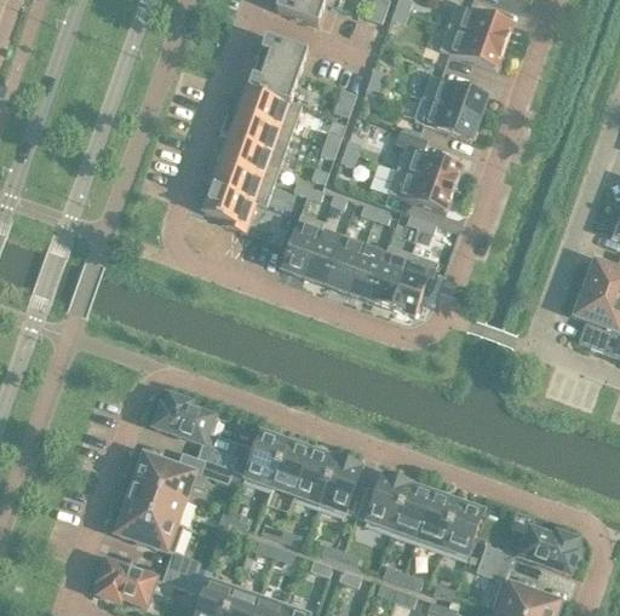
[(280,0),(276,11),(317,27),(325,7),(326,3),(327,0),(280,0)]
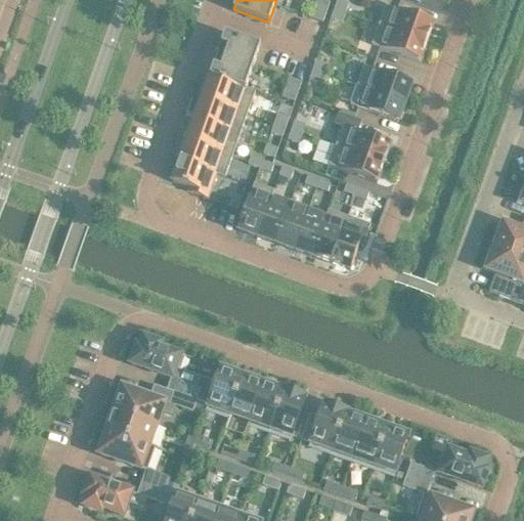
[(315,0),(314,3),(328,8),(330,1),(326,0),(315,0)]
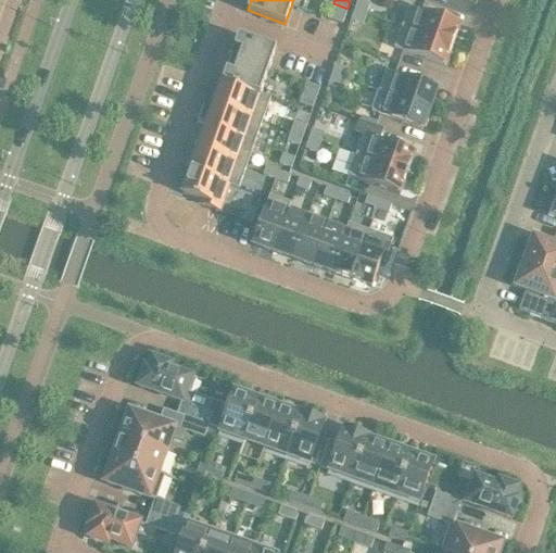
[(356,0),(354,9),(366,13),(370,2),(364,0),(356,0)]
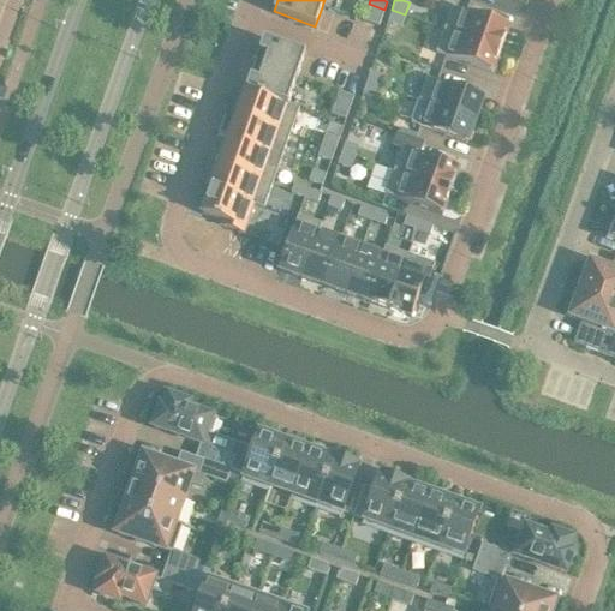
[(366,11),(381,17),(384,10),(369,4),(366,11)]
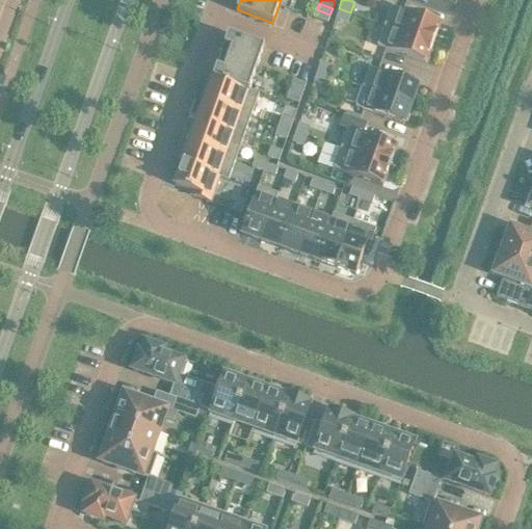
[(432,42),(440,22),(391,4),(384,24),(432,42)]
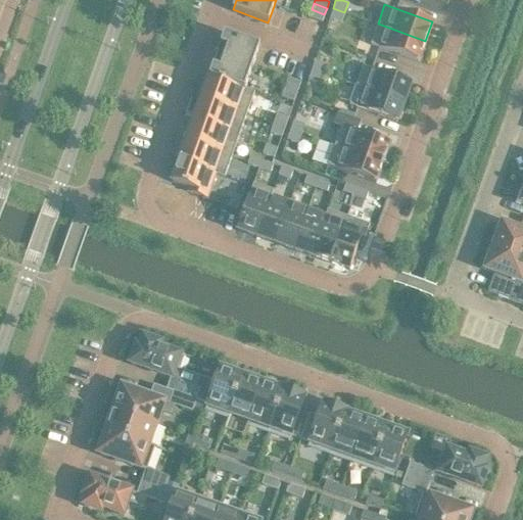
[(333,8),(330,17),(341,21),(344,12),(333,8)]
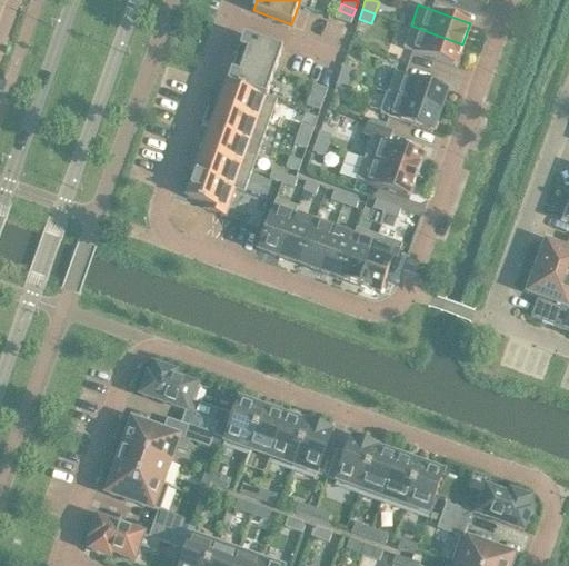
[(352,16),(339,10),(337,18),(350,22),(352,16)]
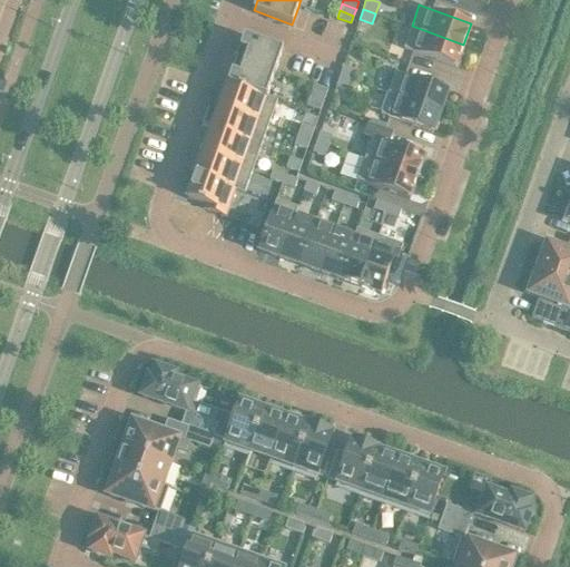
[(412,26),(404,47),(457,66),(463,45),(412,26)]
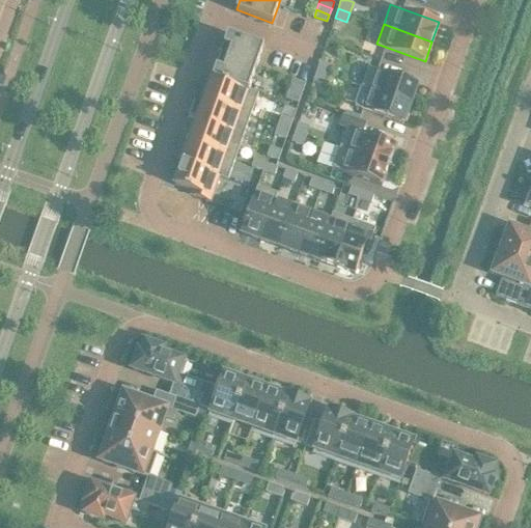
[(220,55),(213,76),(249,88),(252,80),(256,68),(257,64),(257,63),(263,46),(228,33),(220,55)]
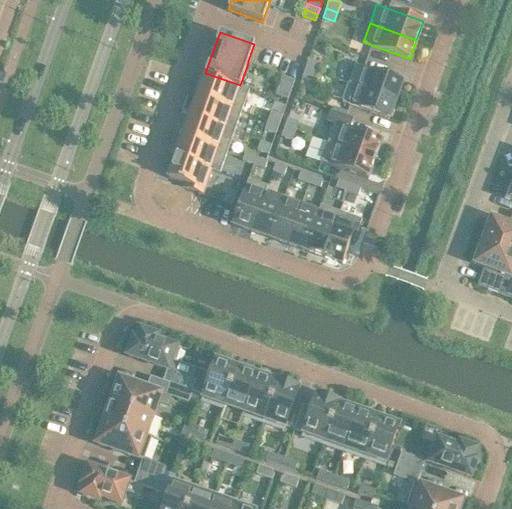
[(316,71),(320,61),(308,57),(305,67),(316,71)]
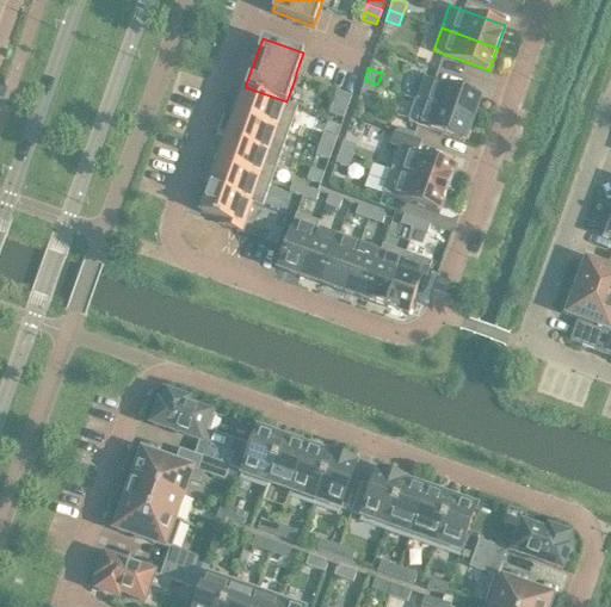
[(473,118),(480,95),(424,75),(417,98),(473,118)]
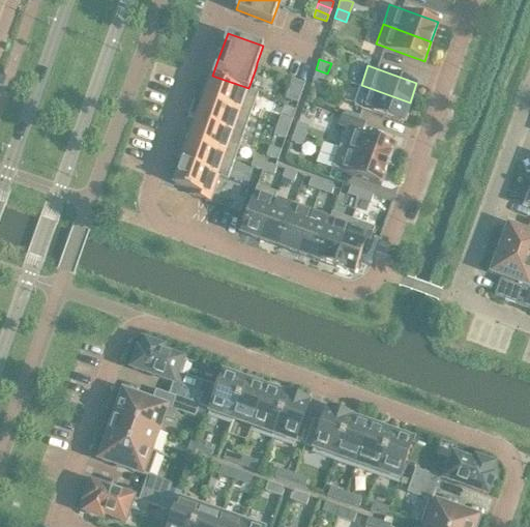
[(316,69),(313,79),(324,83),(327,74),(316,69)]
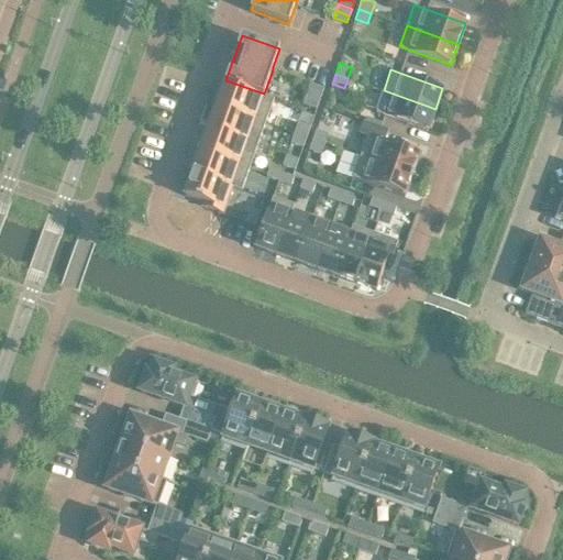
[(225,80),(218,102),(219,103),(266,120),(271,106),(272,103),(274,98),(264,94),(225,80)]
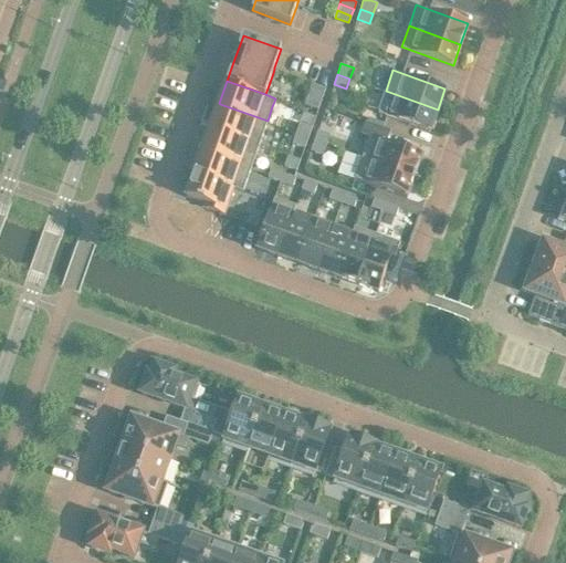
[(310,90),(323,94),(325,87),(312,83),(310,90)]
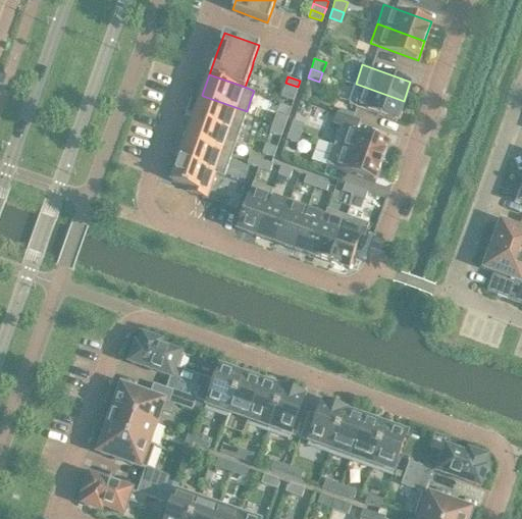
[(296,93),(298,87),(285,83),(282,89),(296,93)]
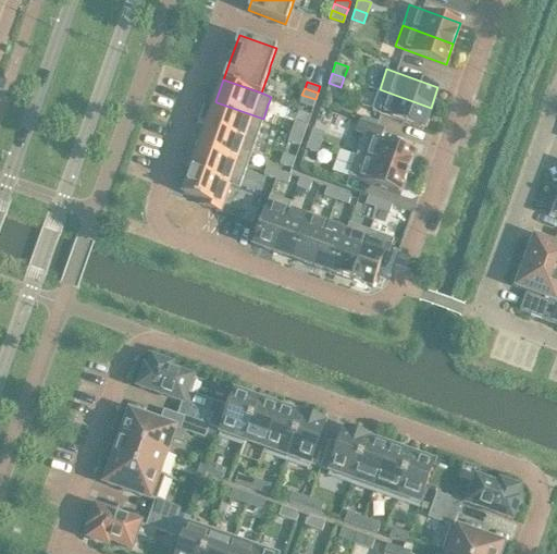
[(380,89),(374,102),(372,110),(423,128),(431,108),(380,89)]
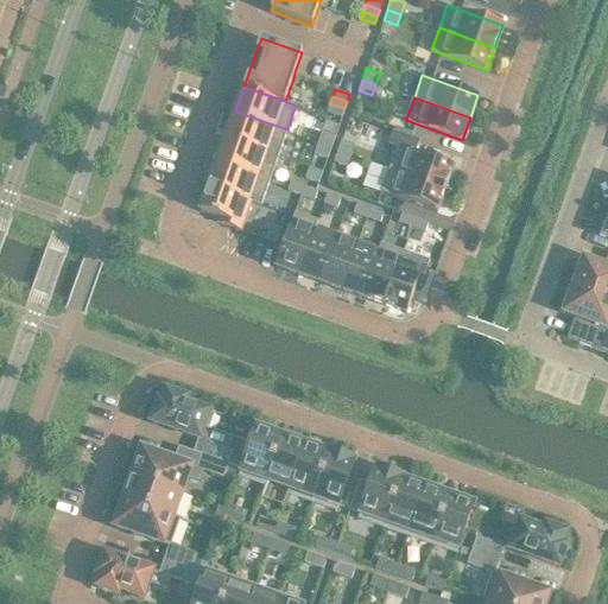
[(341,116),(344,108),(329,103),(327,110),(341,116)]
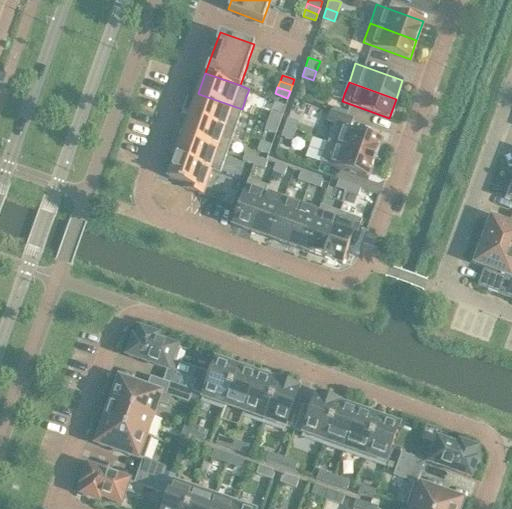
[(198,94),(191,114),(235,130),(235,128),(241,112),(242,109),(199,94),(198,93),(198,94)]
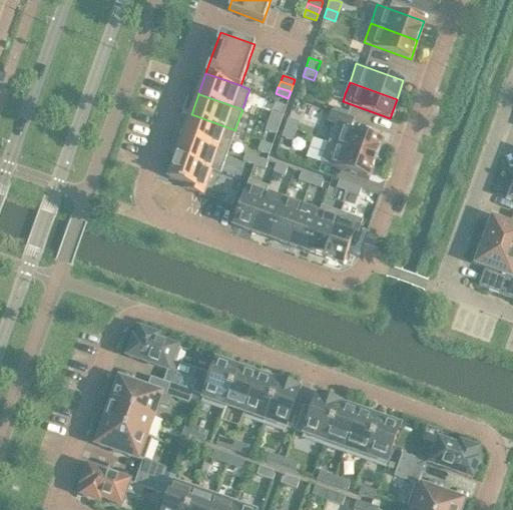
[(280,123),(283,114),(272,110),(268,119),(280,123)]
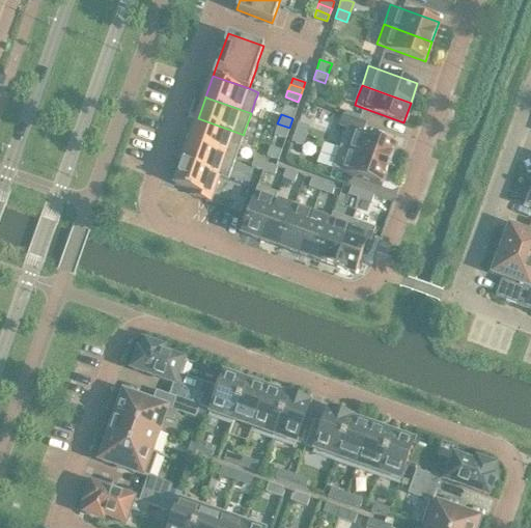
[(198,118),(190,140),(235,156),(239,149),(244,135),(198,118)]
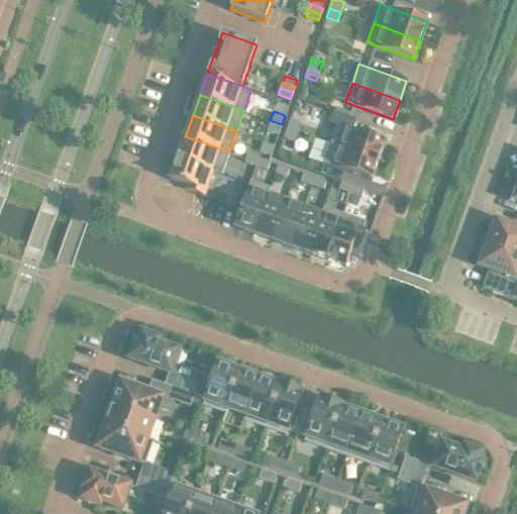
[(298,131),(302,121),(290,117),(287,127),(298,131)]
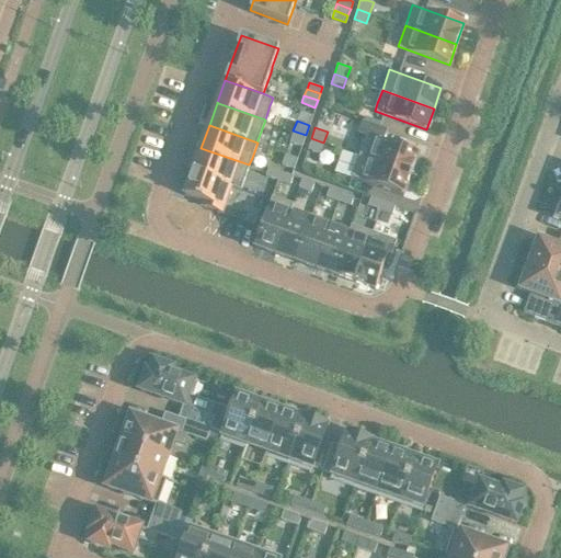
[(293,131),(289,141),(302,145),(306,135),(293,131)]
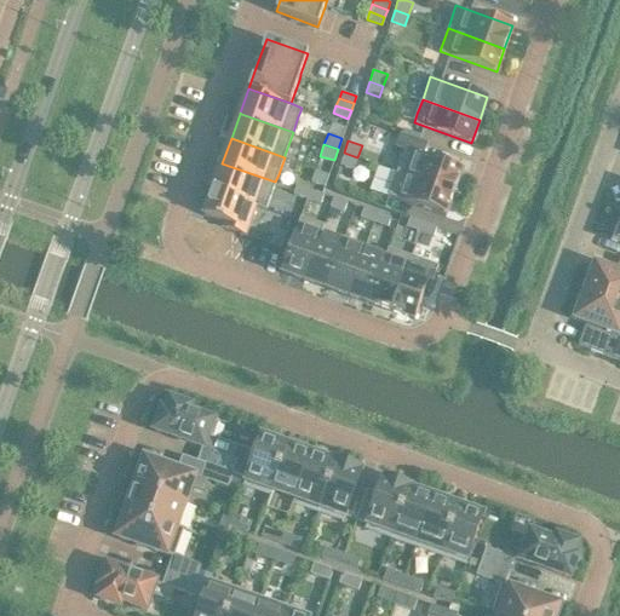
[(454,191),(461,168),(405,148),(397,171),(454,191)]
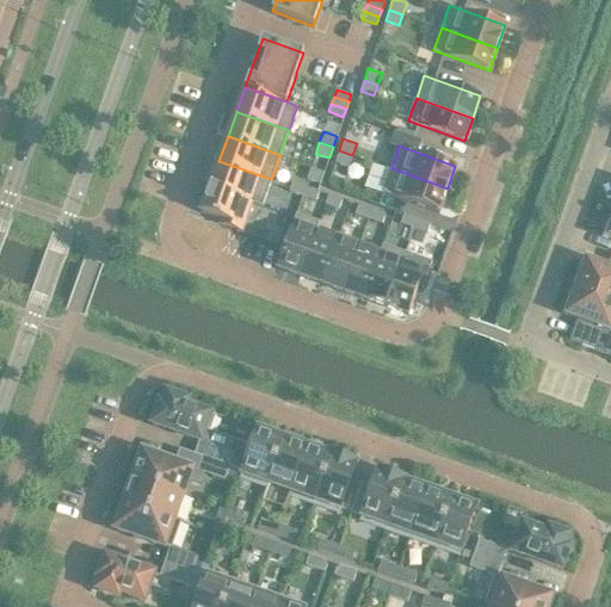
[(339,150),(335,161),(349,166),(352,155),(339,150)]
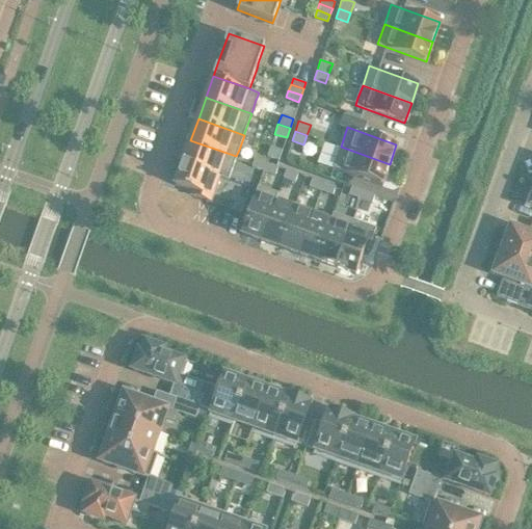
[(190,140),(183,161),(229,178),(233,165),(236,156),(190,140)]
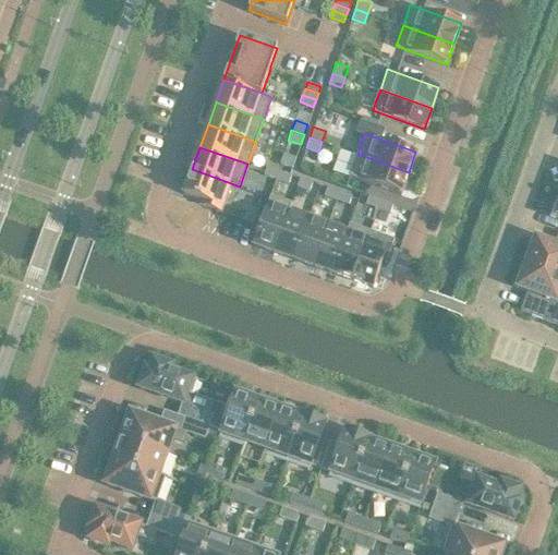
[(292,167),(295,156),(283,152),(280,163),(292,167)]
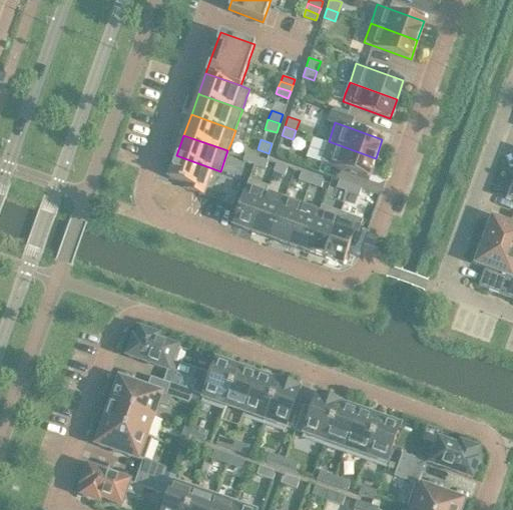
[(329,141),(322,160),(369,177),(376,158),(329,141)]
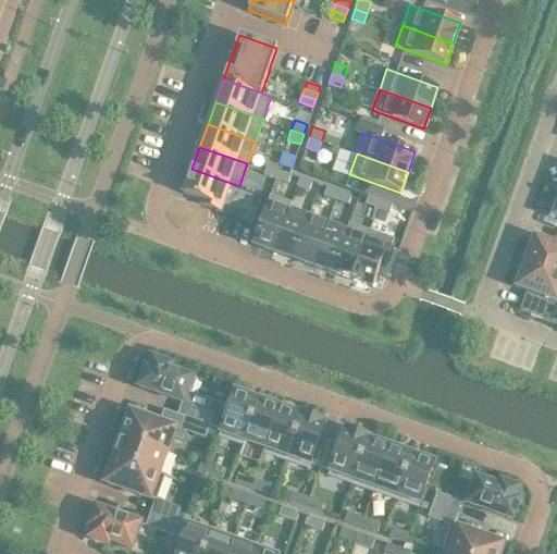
[(279,169),(267,164),(263,173),(275,177),(279,169)]
